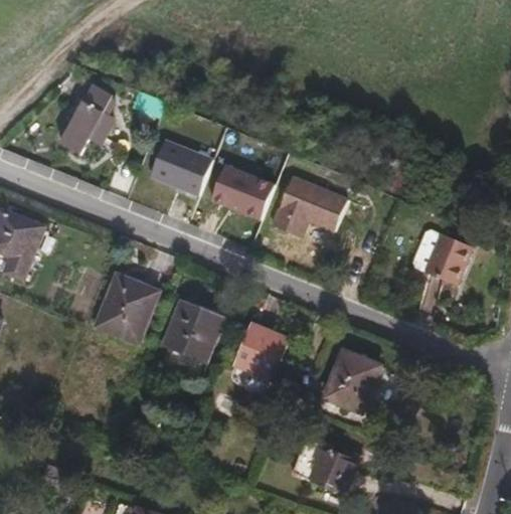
[(94,138),(96,135),(105,116),(72,103),(54,147),(73,155),(82,134),(94,138)]
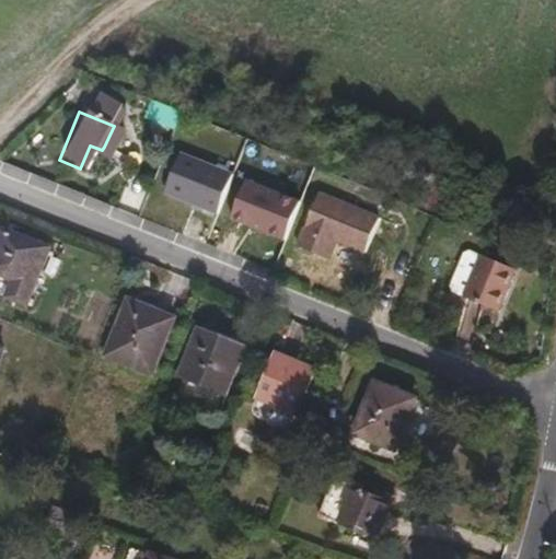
[(368,251),(381,218),(320,191),(298,244),(328,258),(337,237),(368,251)]
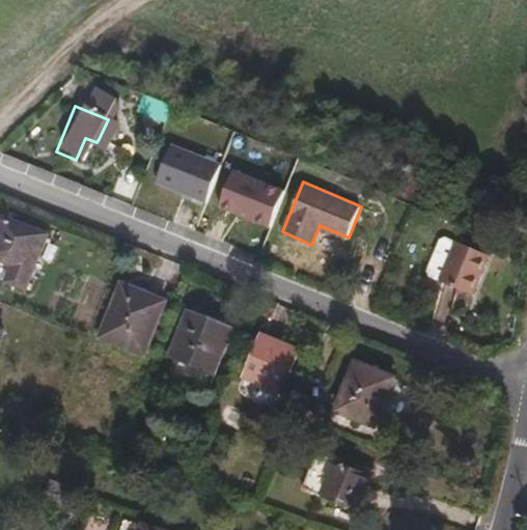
[(0,280),(21,288),(42,239),(0,221),(0,280)]
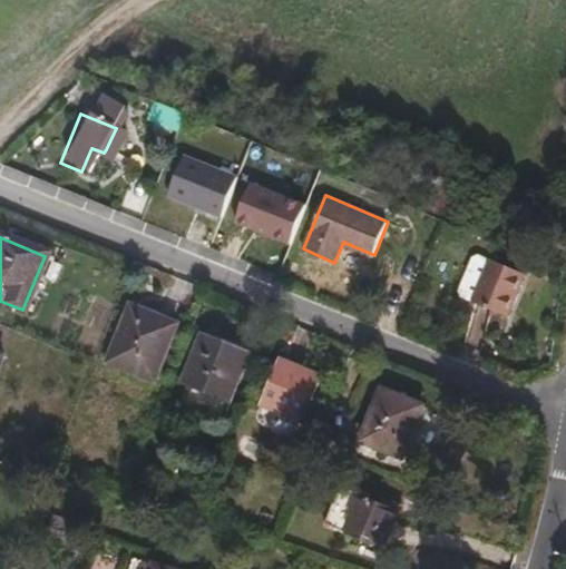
[(505,315),(521,272),(478,254),(471,257),(457,288),(460,296),(472,301),(472,302),(505,315)]
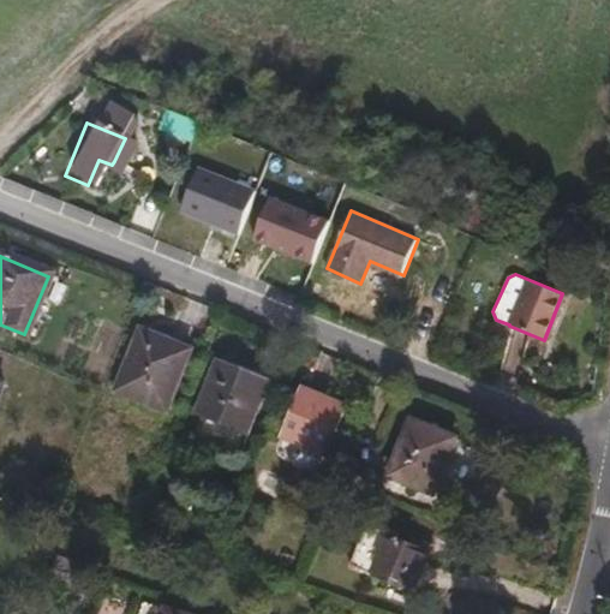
[(162,412),(183,362),(186,352),(138,332),(114,392),(162,412)]
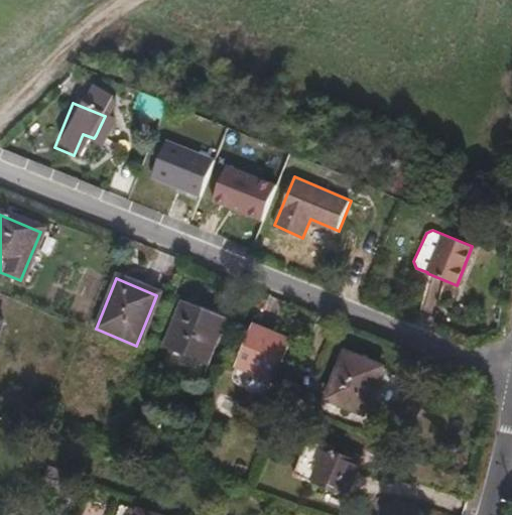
[(205,364),(222,322),(180,304),(163,347),(205,364)]
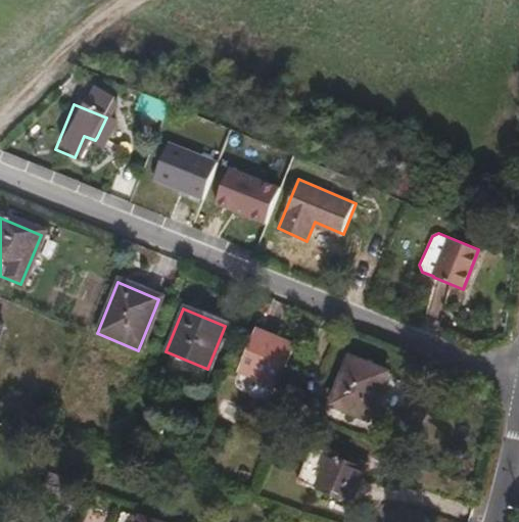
[(295,361),(289,358),(293,346),(252,329),(235,372),(277,388),(283,372),(289,375),(295,361)]
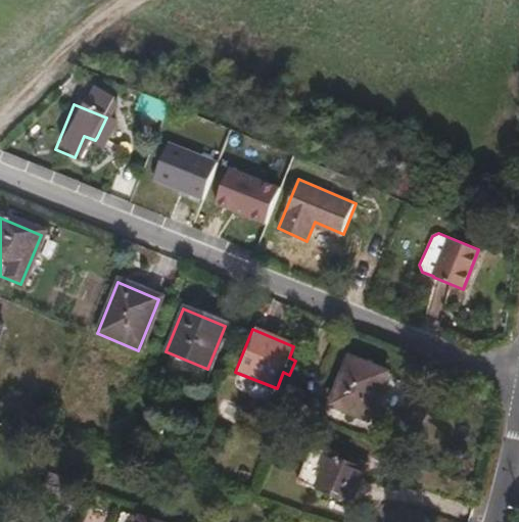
[(365,421),(384,374),(348,360),(329,407),(365,421)]
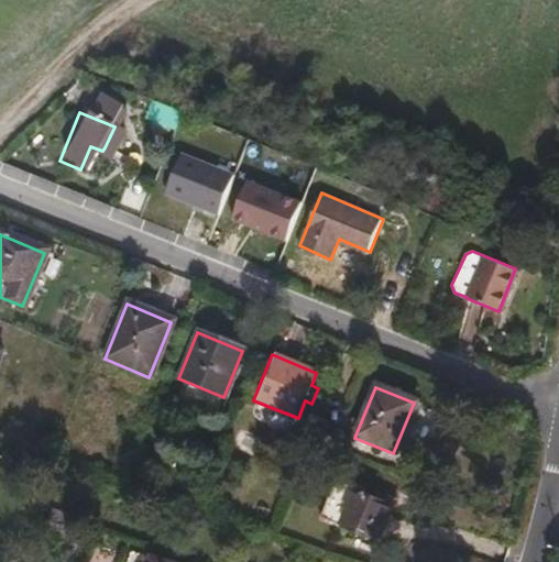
[(371,554),(374,544),(391,506),(354,491),(339,529),(352,536),(349,546),(371,554)]
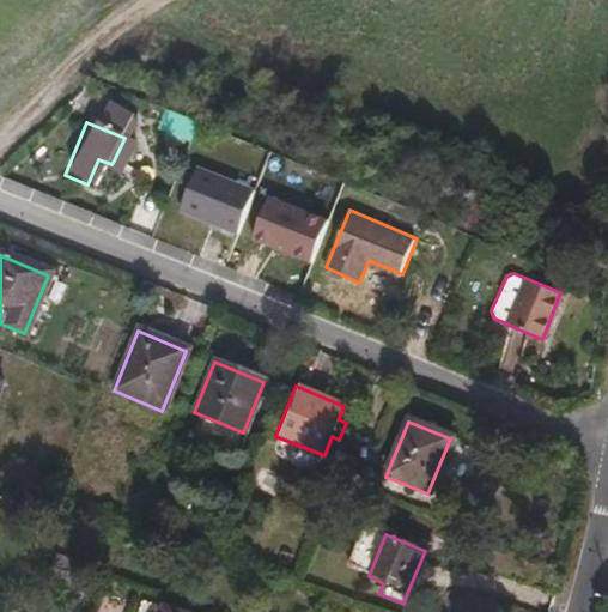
[(76,611),(85,580),(47,567),(42,582),(65,589),(60,606),(76,611)]
